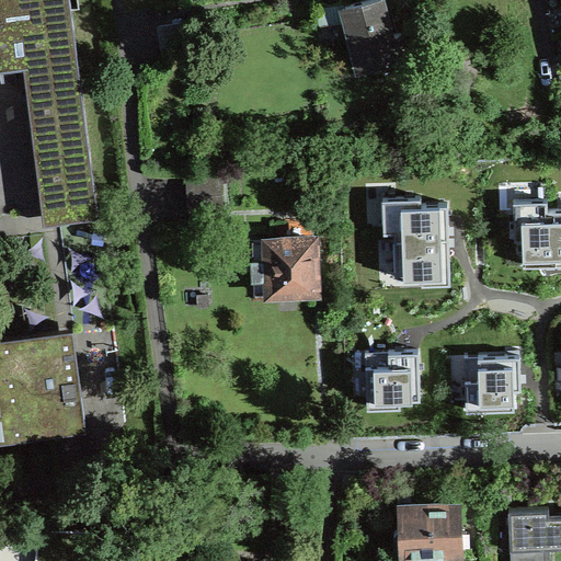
[(68,0),(0,0),(0,73),(25,70),(43,229),(60,226),(99,219),(68,0)]
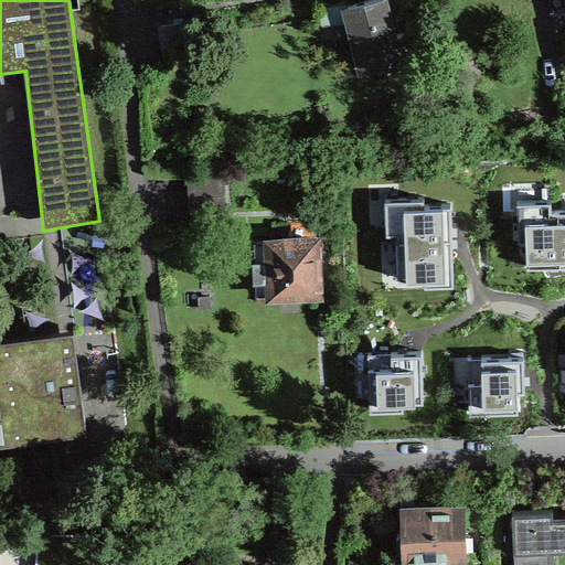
[(408,31),(394,34),(385,0),(361,0),(350,3),(345,4),(361,68),(414,55),(408,31)]
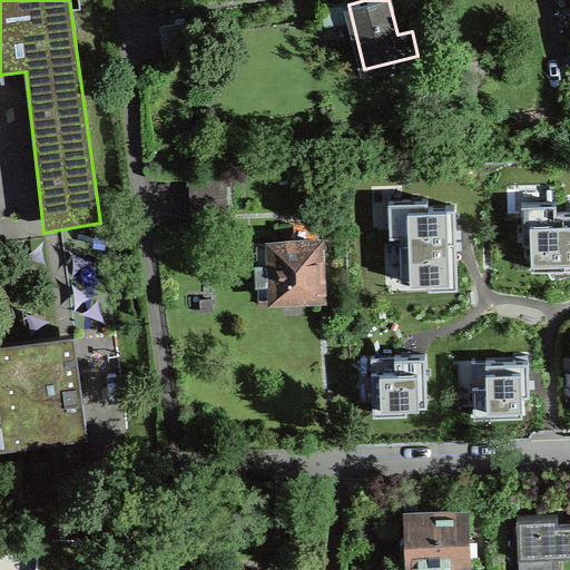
[(199,41),(196,20),(160,26),(164,47),(199,41)]
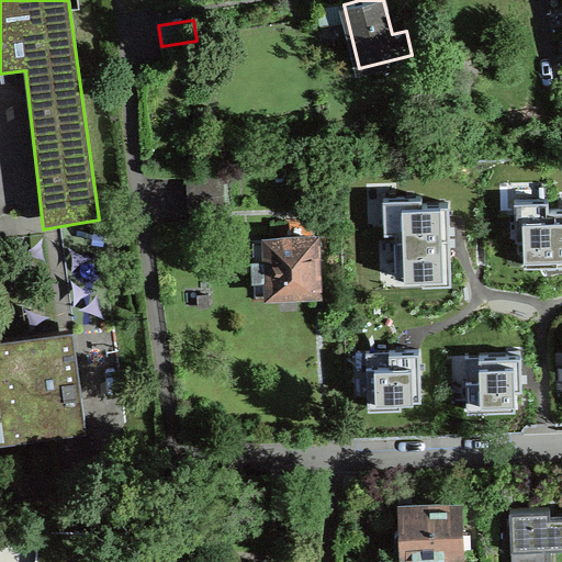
[(189,176),(190,211),(223,210),(222,175),(189,176)]
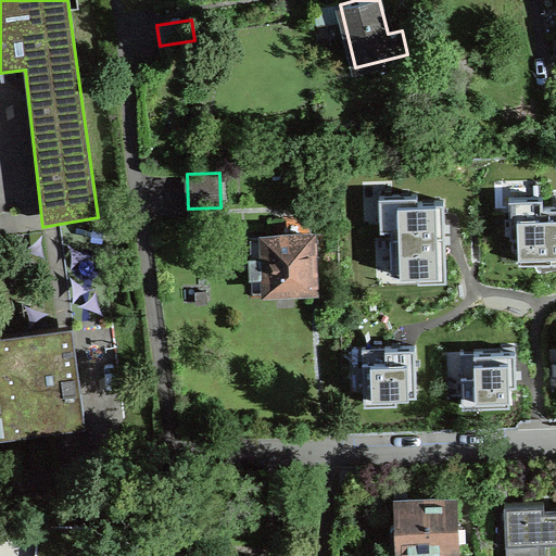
[(418,200),(379,201),(380,236),(401,235),(402,286),(445,285),(443,207),(418,207),(418,200)]
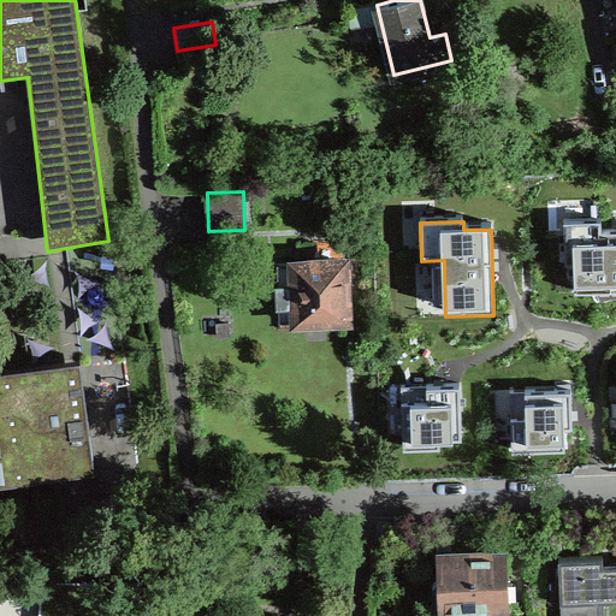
[(600,225),(564,226),(566,266),(575,266),(575,295),(615,294),(615,236),(600,237),(600,225)]
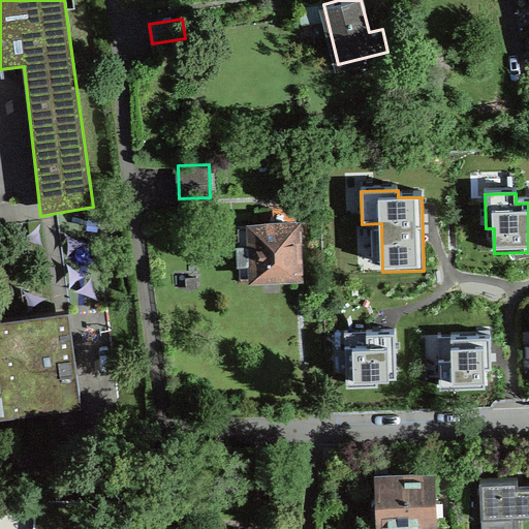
[(239,225),(240,265),(254,263),(255,273),(270,272),(297,271),(294,223),(288,223),(288,211),(259,212),(260,225),(239,225)]
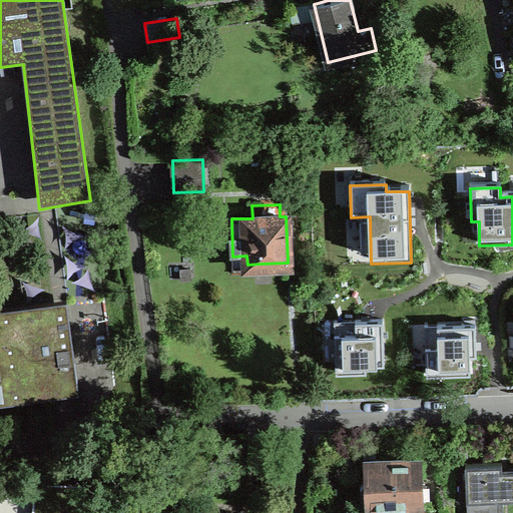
[(0,400),(78,391),(67,298),(5,305),(0,306),(0,400)]
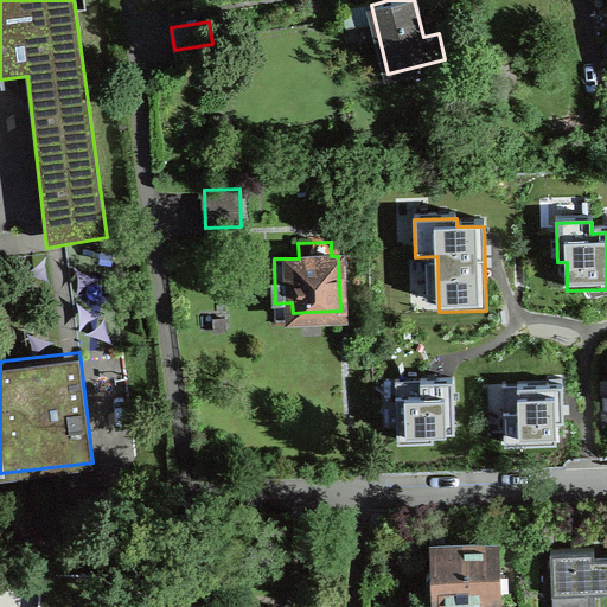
[(421,381),(395,382),(397,446),(434,445),(434,440),(446,439),(446,435),(453,435),(452,383),(421,384),(421,381)]
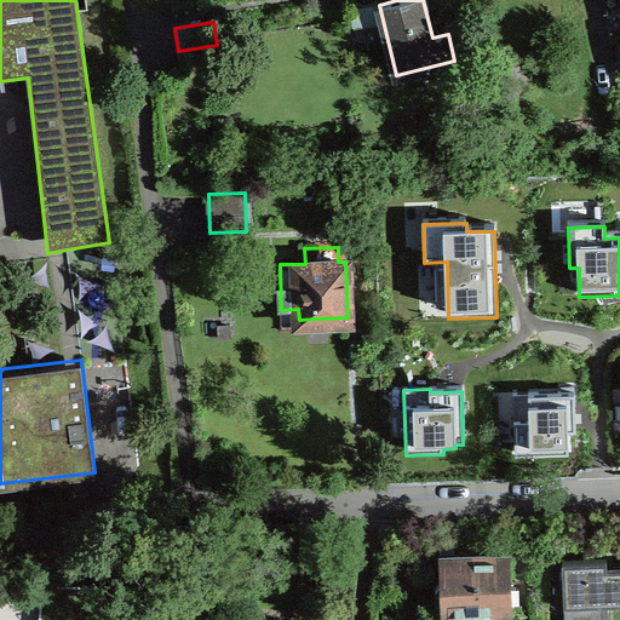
[(529,395),(515,395),(517,458),(568,455),(567,435),(577,435),(574,397),(529,400),(529,395)]
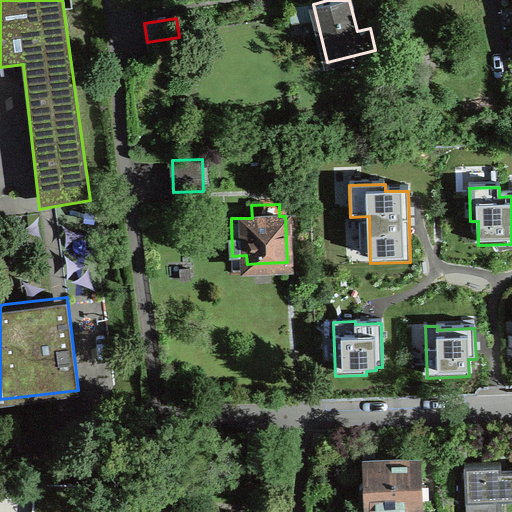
[(422,501),(420,456),(378,458),(374,458),(374,454),(363,455),(364,479),(359,484),(360,494),(365,499),(365,503),(371,503),(371,511),(392,511),(392,502),(422,501)]
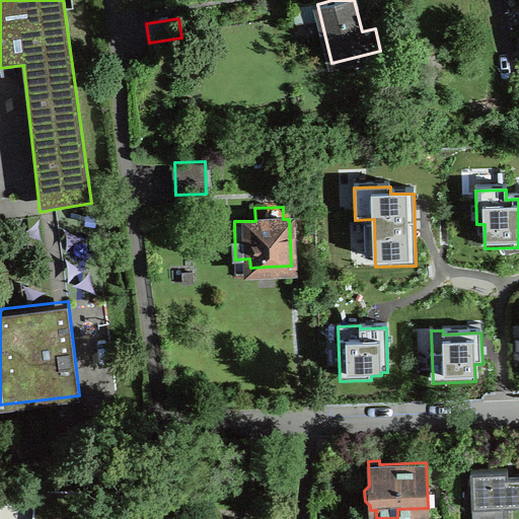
[(518,518),(518,472),(508,473),(508,467),(476,468),(470,468),(471,518),(518,518)]
